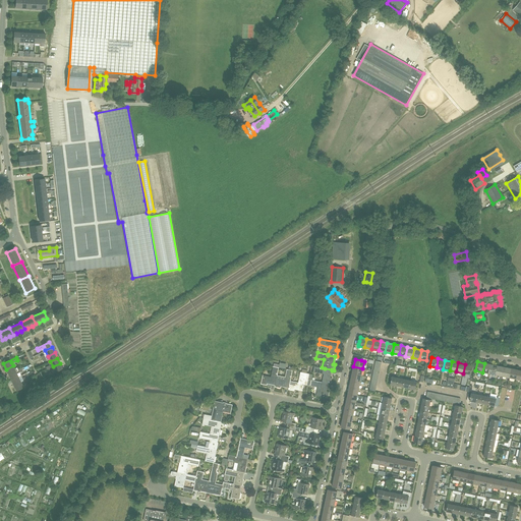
[(62,368),(60,363),(53,366),(56,372),(62,368)]
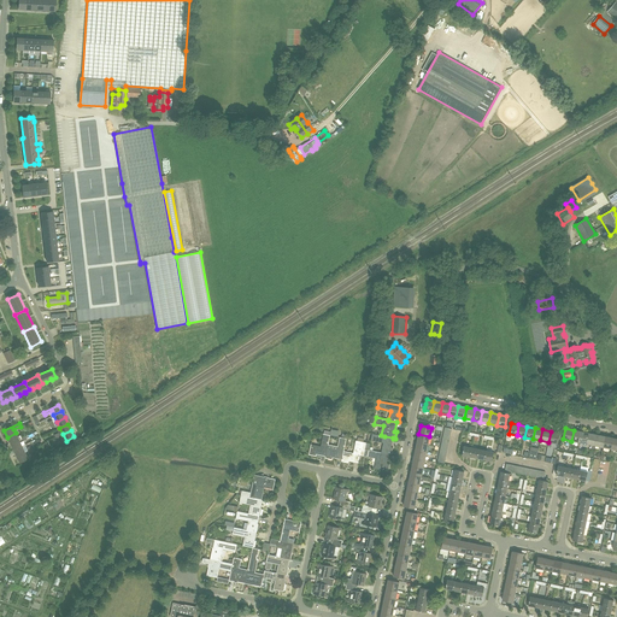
[(580,442),(581,432),(574,430),(571,441),(580,442)]
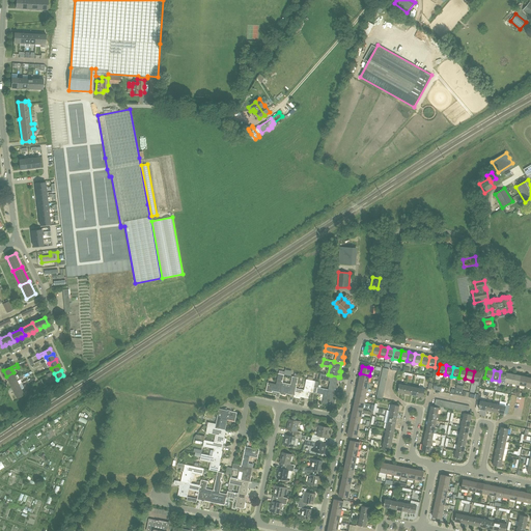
[(474,371),(472,381),(479,382),(481,372),(474,371)]
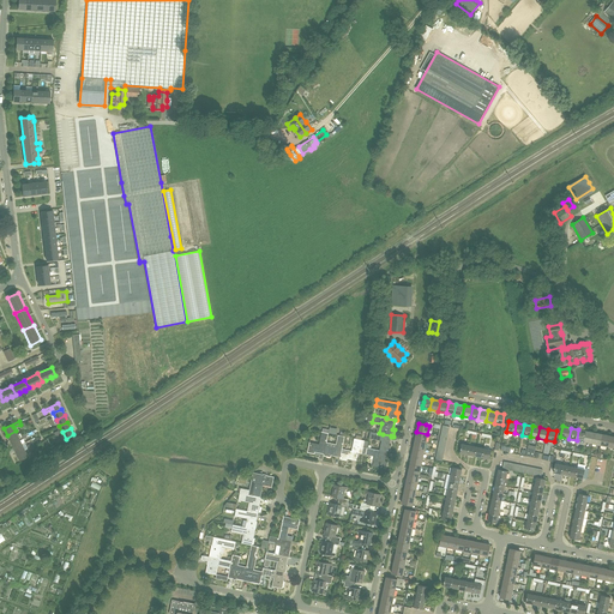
[(584,445),(584,441),(587,431),(578,429),(577,440),(582,441),(582,444),(584,445)]
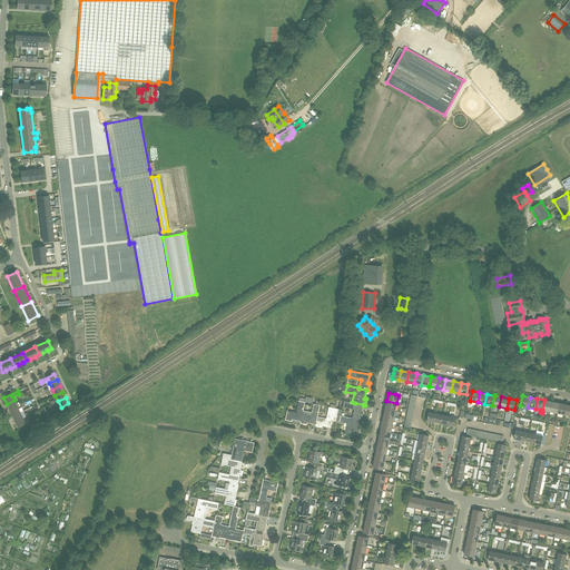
[(10,410),(17,406),(15,400),(7,404),(10,410)]
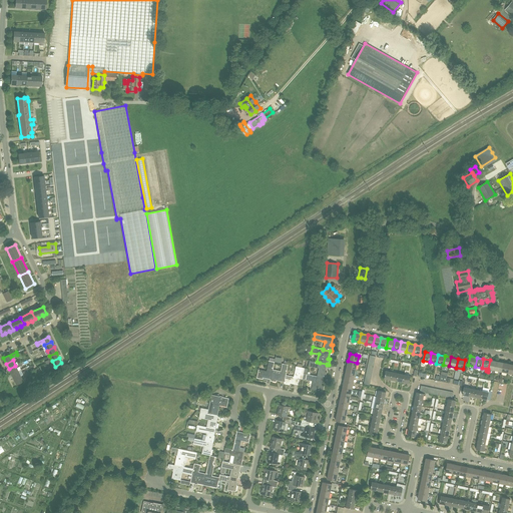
[(495,371),(497,362),(490,360),(488,369),(495,371)]
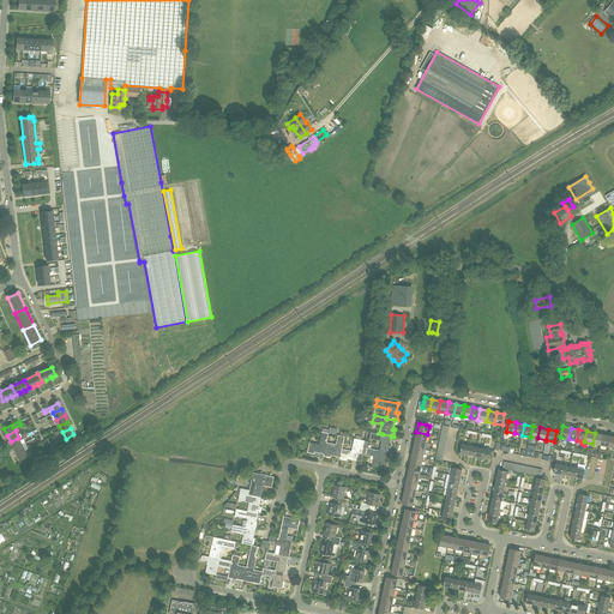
[(326,446),(329,433),(327,433),(324,432),(321,432),(319,444),(309,441),(307,452),(314,453),(315,452),(324,453),(326,446)]
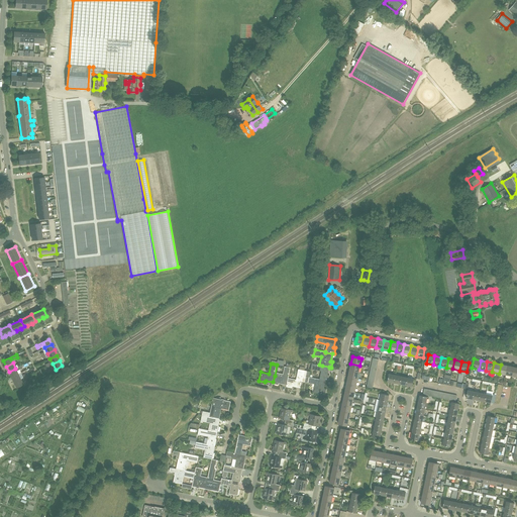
[(322,366),(319,365),(312,364),(311,369),(319,371),(317,376),(320,377),(319,379),(319,380),(326,381),(328,381),(329,375),(327,375),(329,368),(329,367),(322,366)]
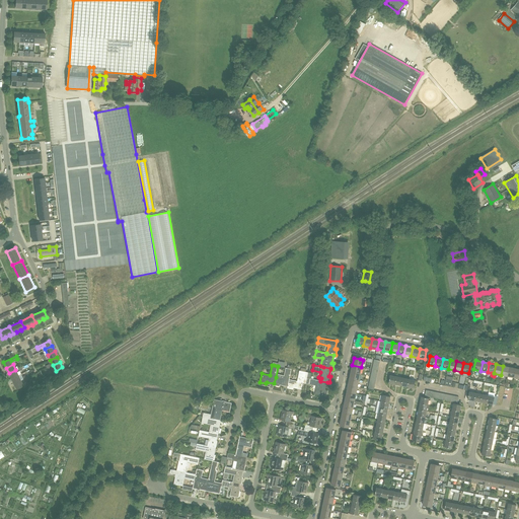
[(360,373),(361,367),(352,365),(351,371),(360,373)]
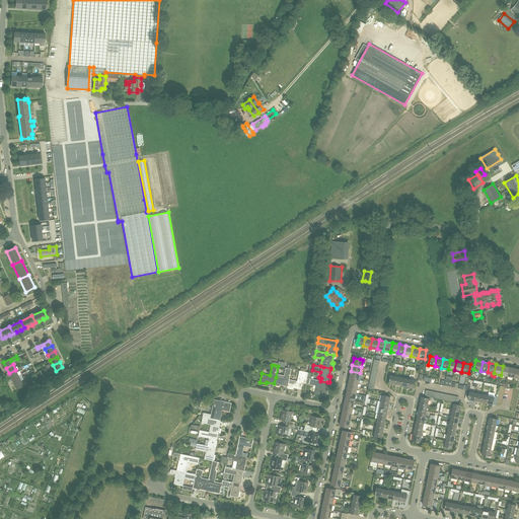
[(508,376),(509,367),(503,366),(501,375),(508,376)]
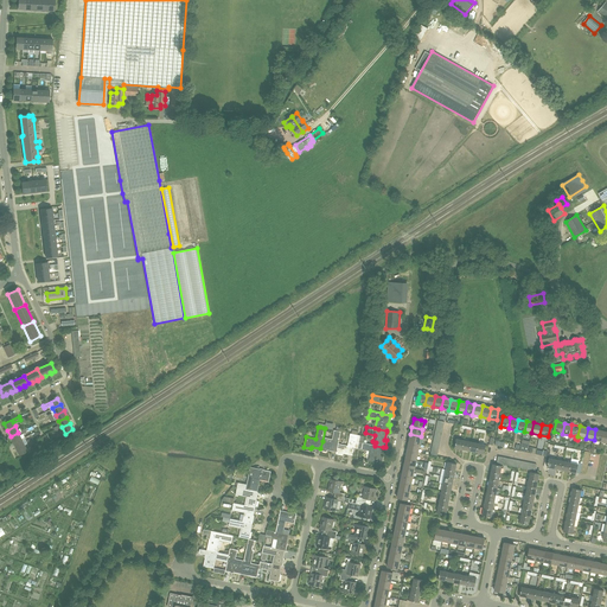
[(601,441),(604,432),(595,429),(594,440),(601,441)]
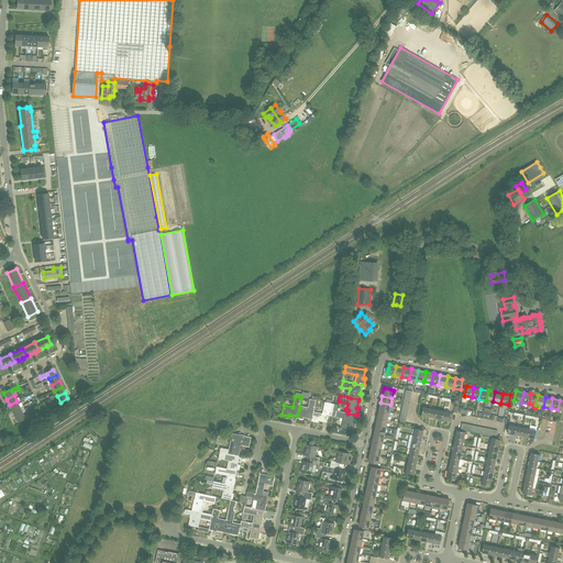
[(313,411),(316,400),(311,399),(310,399),(308,410),(299,409),(297,416),(297,418),(304,419),(304,417),(312,419),(313,411)]
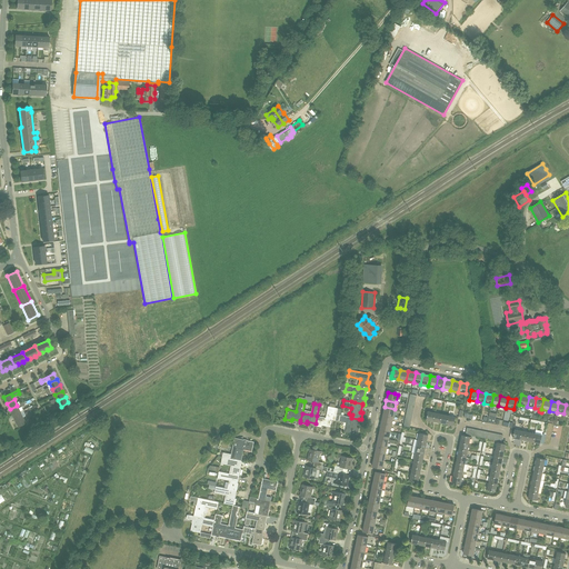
[(10,409),(12,415),(20,411),(19,409),(17,406),(10,409)]
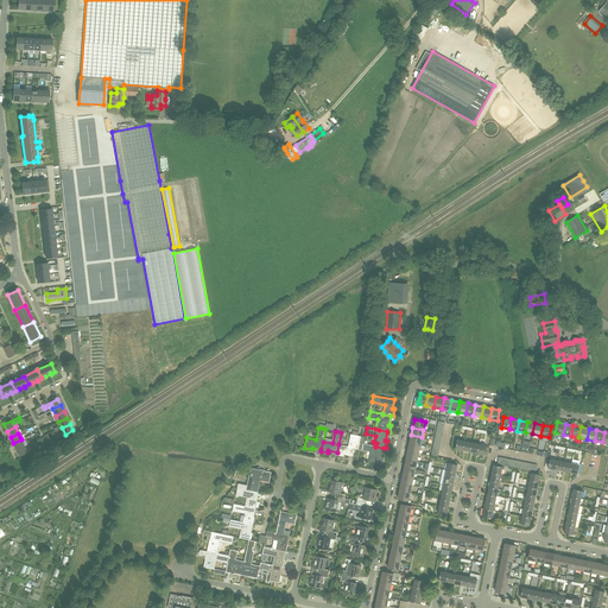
[(361,436),(358,436),(350,435),(348,447),(339,444),(337,453),(336,455),(343,456),(344,454),(353,456),(355,449),(359,449),(360,443),(361,436)]
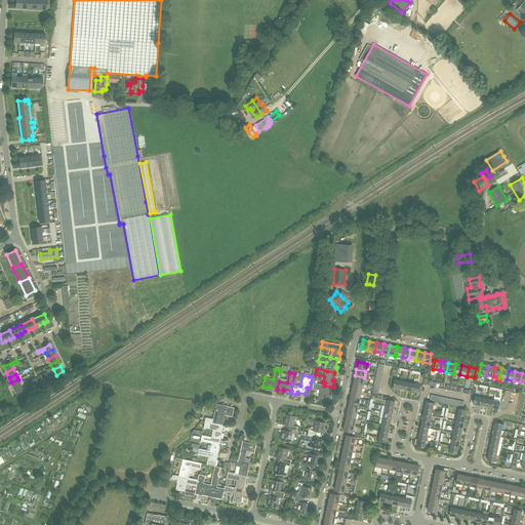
[(363,385),(364,377),(355,375),(354,382),(363,385)]
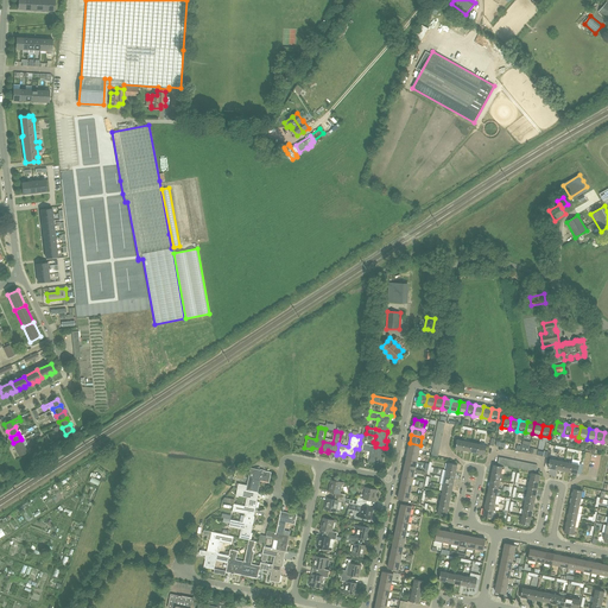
[(25,438),(21,439),(13,443),(17,450),(24,445),(27,444),(26,442),(25,438)]
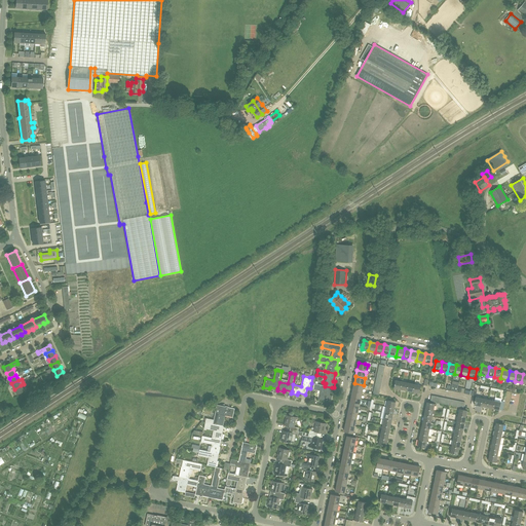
[(325,385),(314,383),(311,383),(310,388),(321,391),(320,400),(331,402),(332,396),(331,396),(332,387),(325,386),(325,385)]
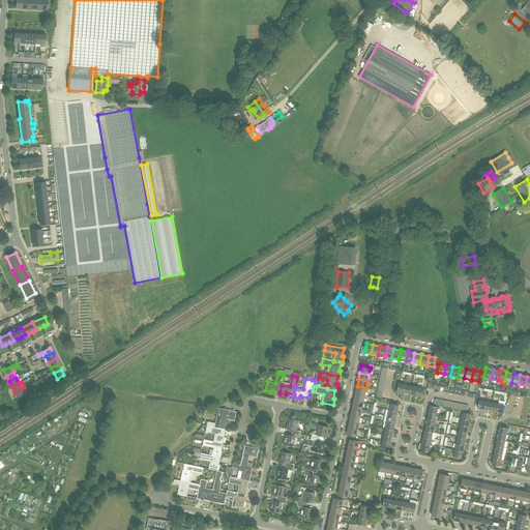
[(364,395),(366,388),(357,386),(355,393),(364,395)]
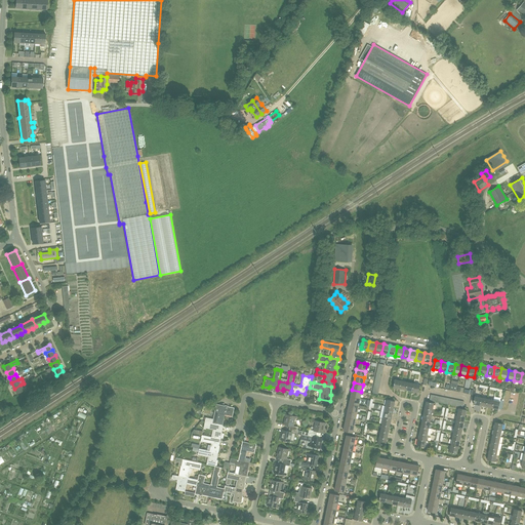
[(22,388),(21,385),(14,389),(16,394),(24,391),(22,388)]
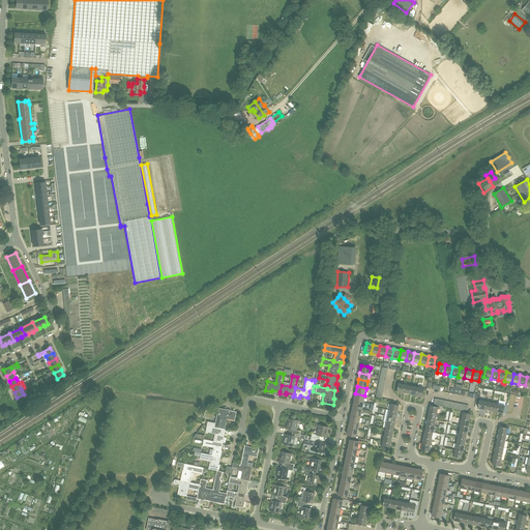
[(363,402),(364,395),(355,393),(354,400),(363,402)]
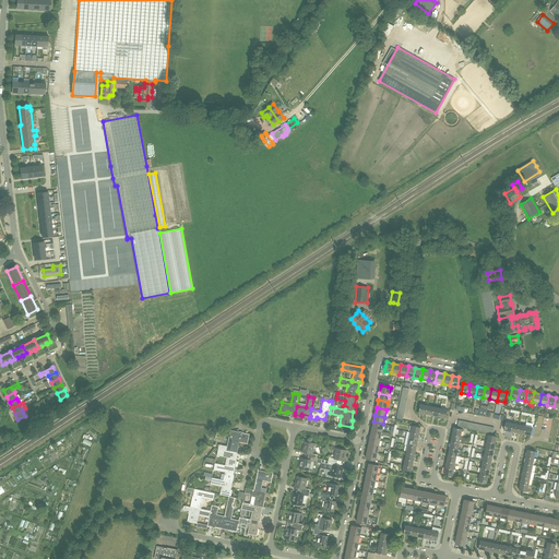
[(382,431),(383,424),(373,421),(372,429),(382,431)]
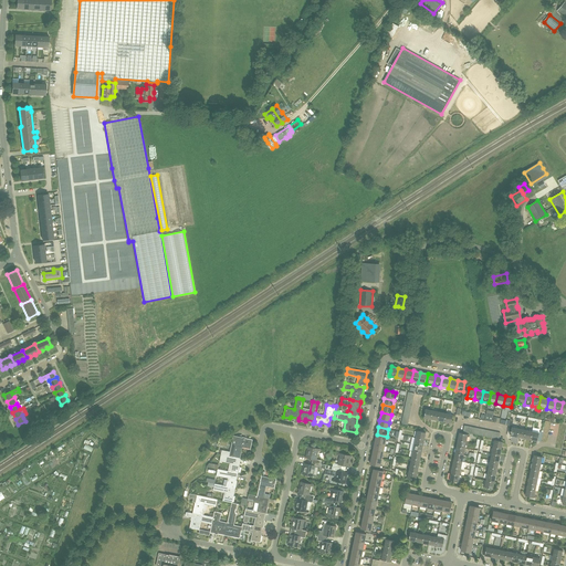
[(385,444),(387,437),(377,435),(375,442),(385,444)]
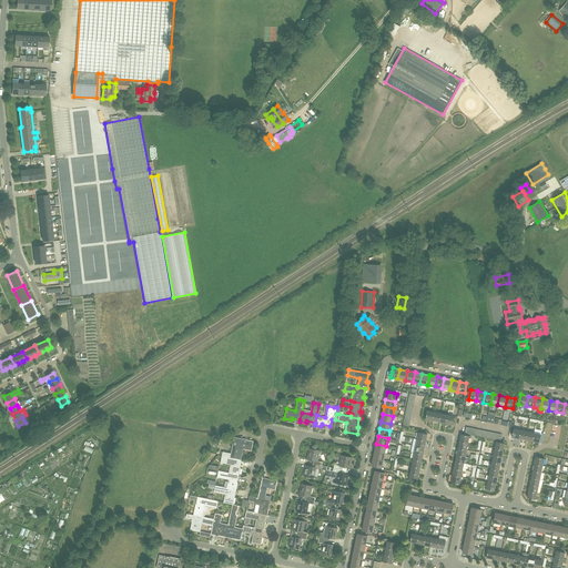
[(222,456),(241,459),(243,447),(252,449),(254,442),(246,439),(246,440),(239,438),(234,437),(231,454),(223,452),(222,456)]
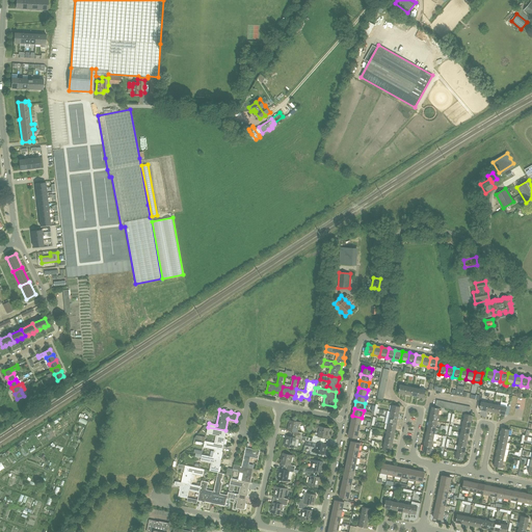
[(361,424),(362,418),(352,416),(351,422),(361,424)]
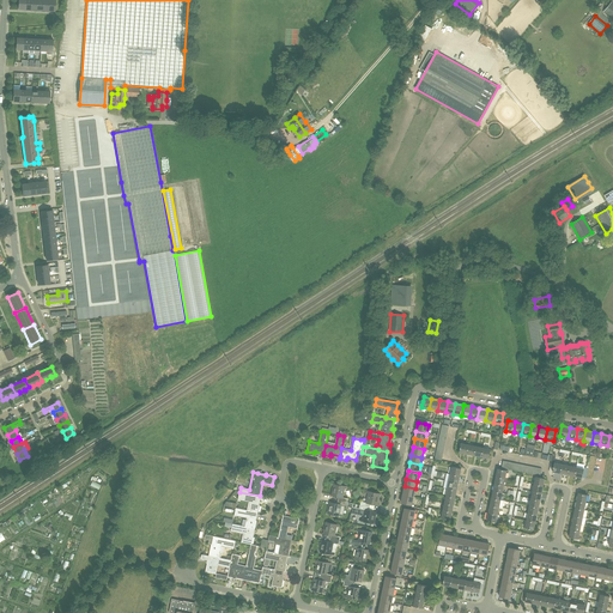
[(338,501),(347,503),(349,498),(343,497),(345,489),(349,490),(349,487),(333,484),(331,496),(339,497),(338,501)]
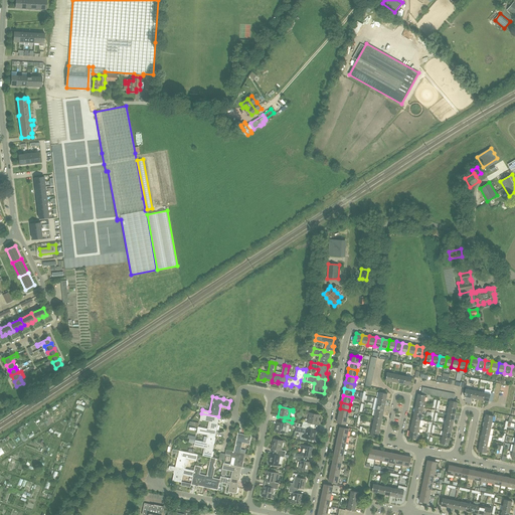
[(347,417),(349,410),(340,408),(338,415),(347,417)]
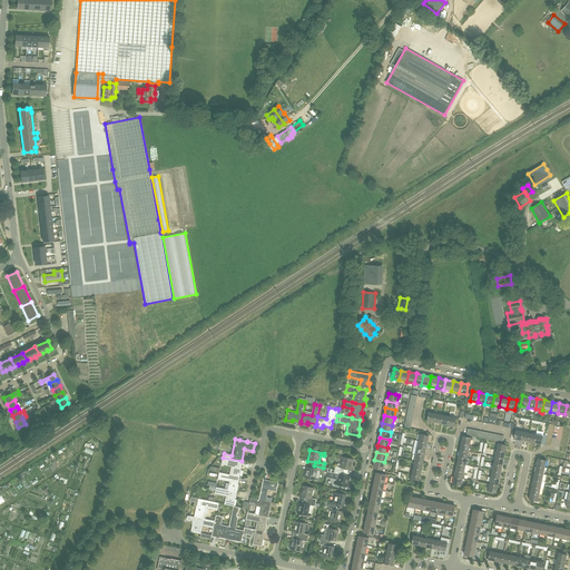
[(335,470),(343,471),(344,469),(352,470),(354,459),(340,457),(340,458),(343,459),(341,468),(335,467),(335,470)]
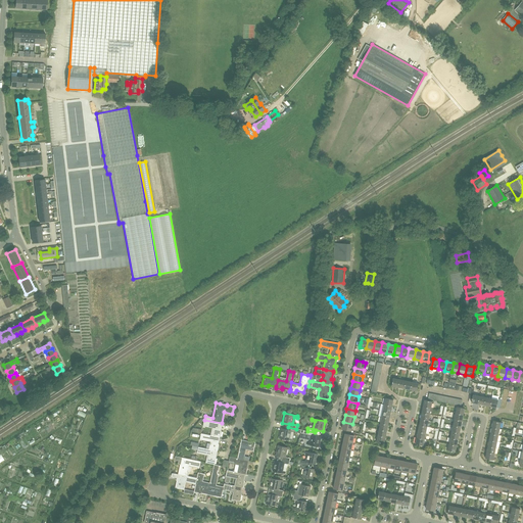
[(224,424),(222,423),(204,420),(203,425),(215,427),(212,435),(212,436),(220,437),(221,437),(222,430),(223,424),(224,424)]
